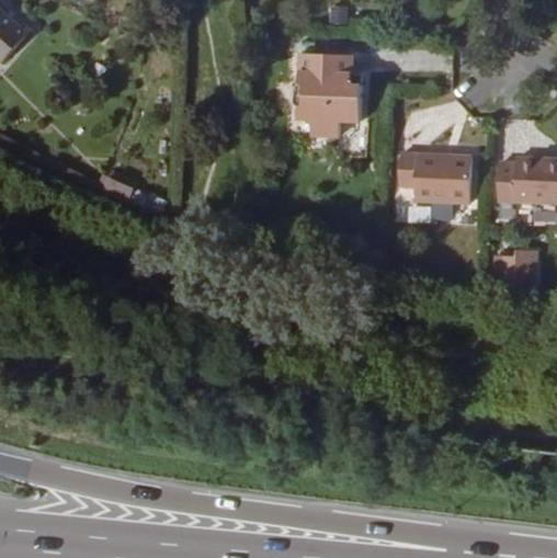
[(0,58),(26,27),(0,3),(0,58)]
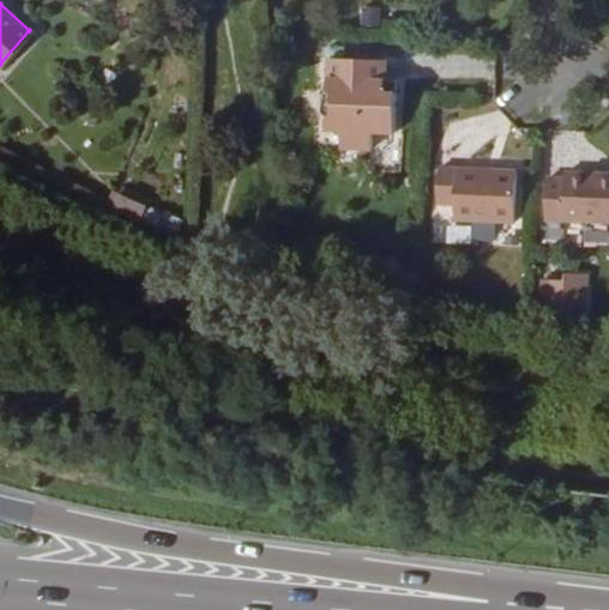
[(361,11),(360,29),(379,29),(379,11),(361,11)]
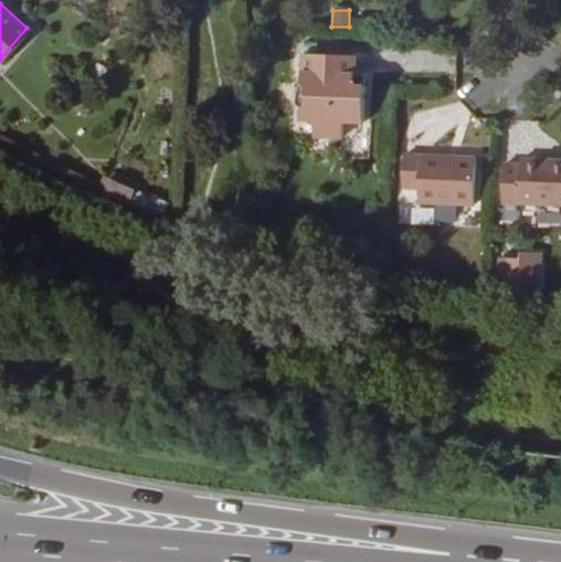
[(351,82),(351,75),(352,55),(299,53),(298,84),(304,92),(303,105),(297,109),(297,120),(308,120),(311,125),(310,136),(341,137),(341,120),(360,120),(361,86),(356,86),(351,82)]
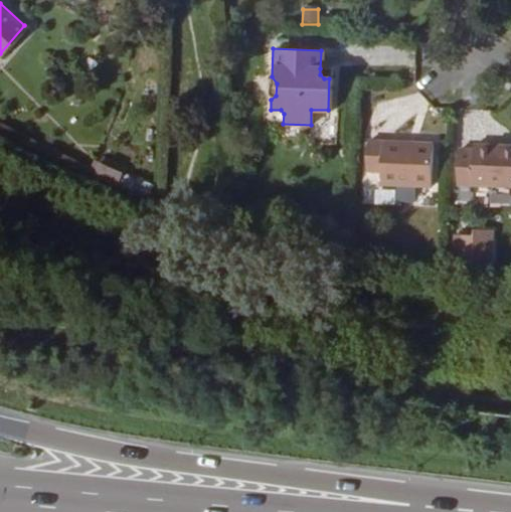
[(329,69),(320,68),(320,74),(324,78),(329,78),(329,69)]
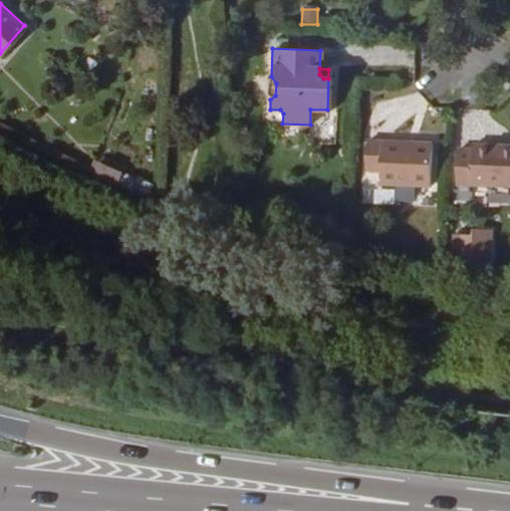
[(276,83),(271,76),(265,82),(264,95),(270,99),(275,95),(276,83)]
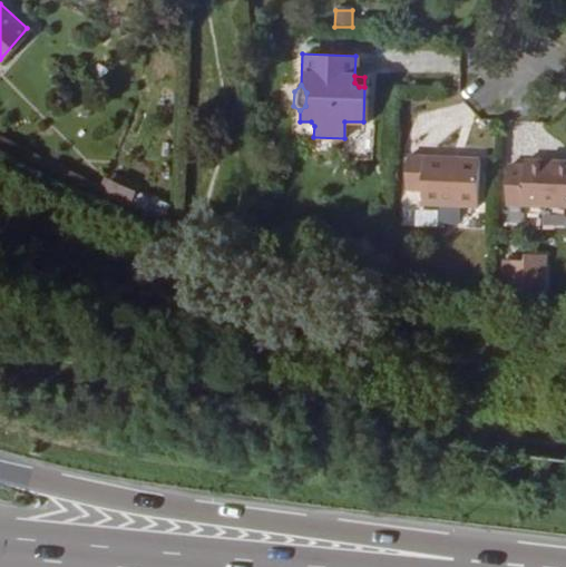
[(477,156),(403,154),(401,187),(420,188),(419,202),(475,205),(477,156)]
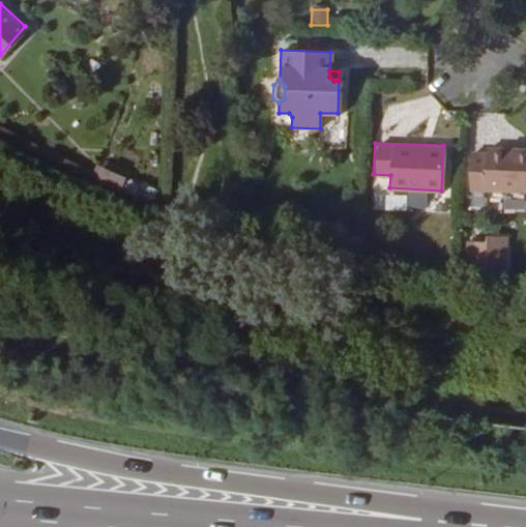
[(487,152),(469,151),(468,188),(525,191),(525,148),(487,147),(487,152)]
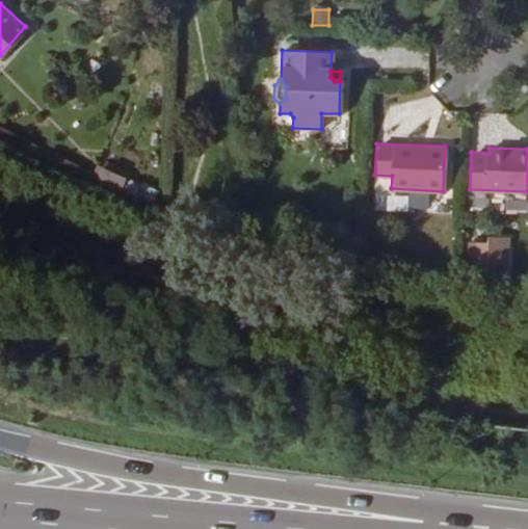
[(105,160),(102,166),(127,178),(130,170),(105,160)]
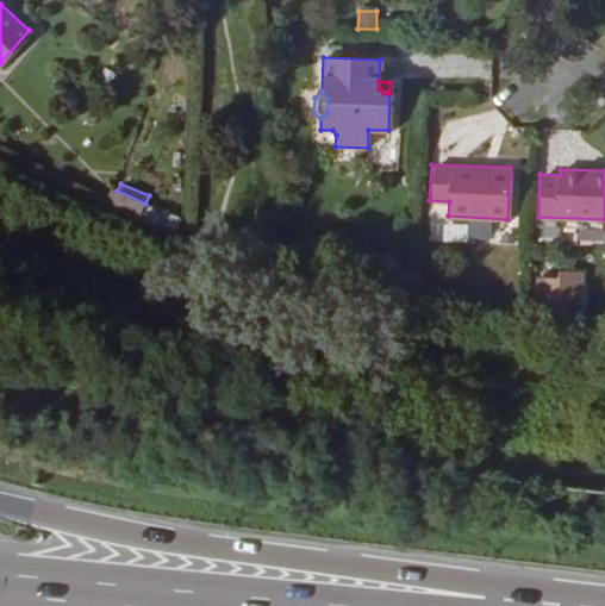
[(117,191),(110,205),(139,218),(145,204),(117,191)]
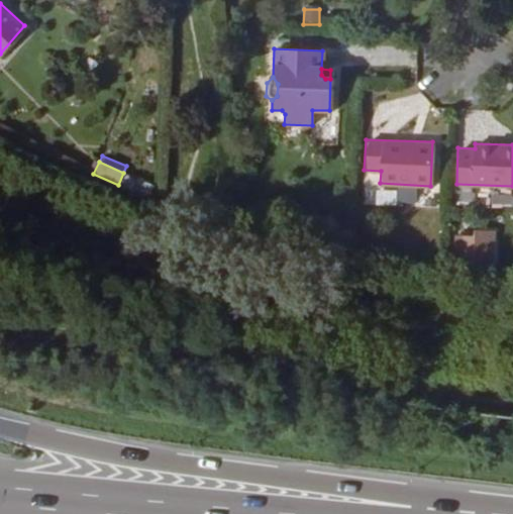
[(420,201),(420,186),(398,187),(399,202),(420,201)]
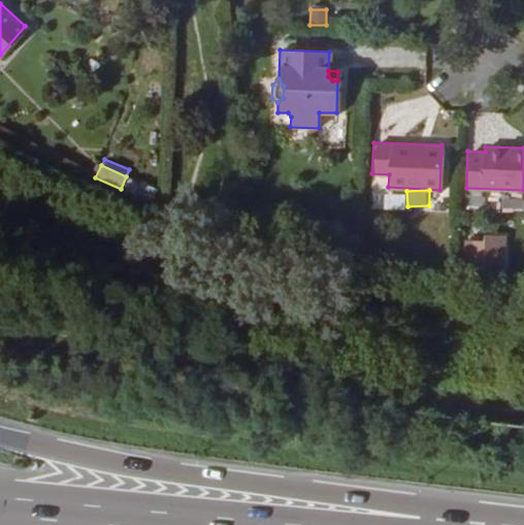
[(463,257),(484,258),(485,240),(464,239),(463,257)]
